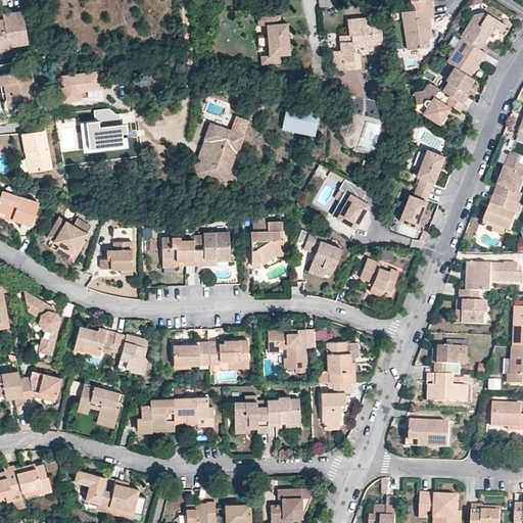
[(409,0),(411,11),(431,8),(429,0),(409,0)]
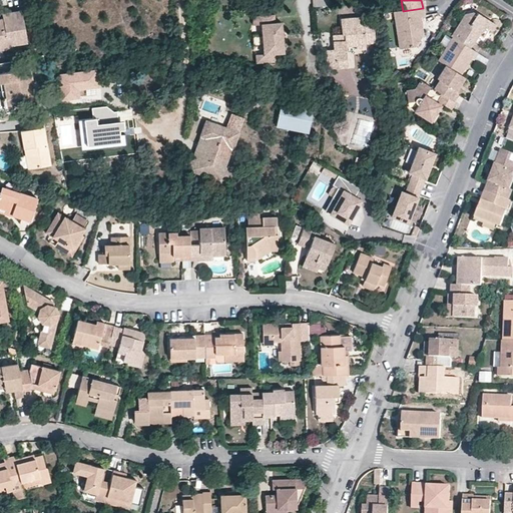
[(339,6),(339,16),(358,16),(358,6),(339,6)]
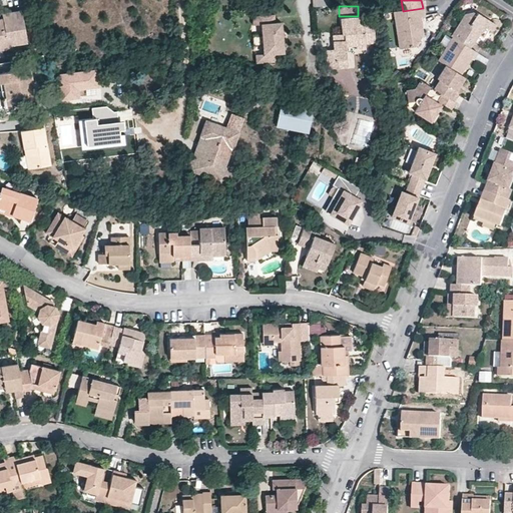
[(413,48),(420,39),(418,30),(422,30),(421,18),(424,18),(423,8),(403,11),(393,12),(399,49),(413,48)]
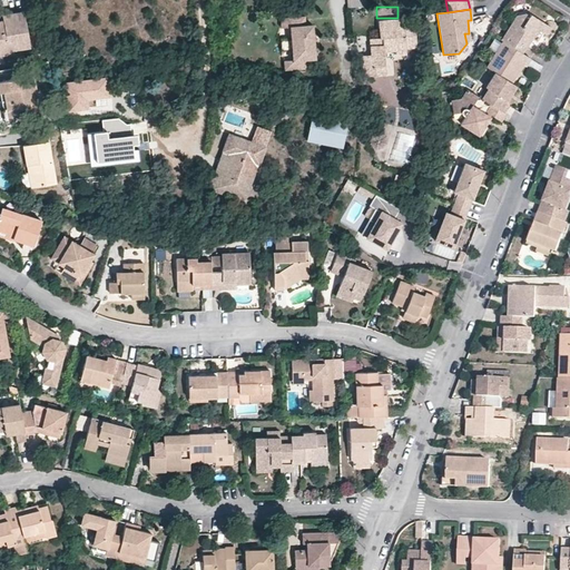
[(0,55),(13,52),(12,50),(30,48),(25,12),(2,16),(3,20),(0,20),(0,55)]
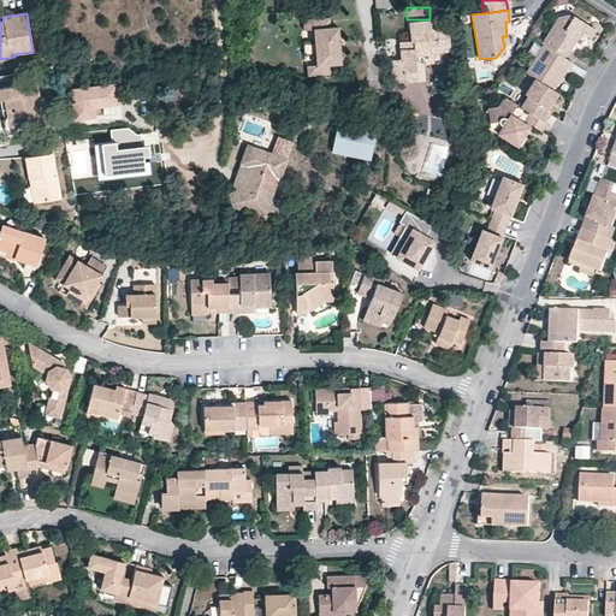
[(560,21),(558,19),(542,46),(560,58),(566,48),(567,49),(572,42),(578,33),(582,36),(588,27),(572,16),(570,18),(568,17),(560,21)]
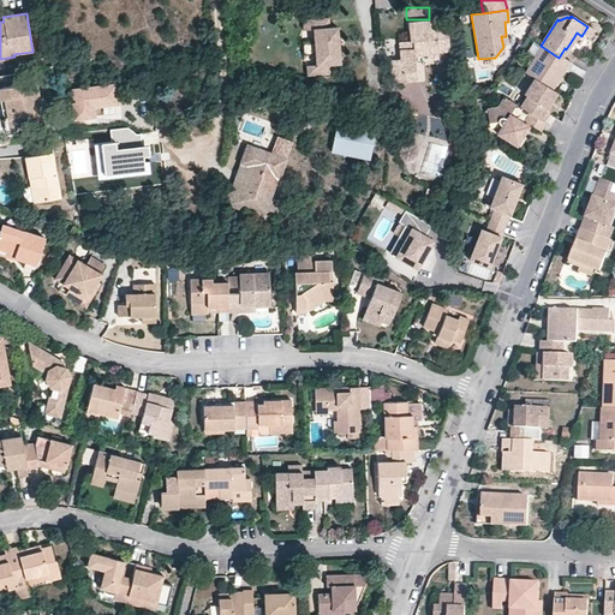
[(340,41),(339,27),(330,28),(329,18),(314,21),(315,30),(318,66),(324,65),(324,71),(332,71),(330,65),(342,64),(341,49),(340,41)]
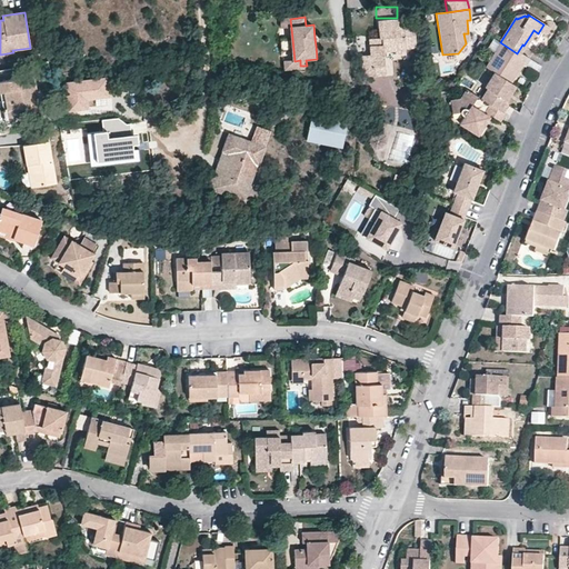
[(291,28),(290,19),(281,19),(282,29),(291,28)]
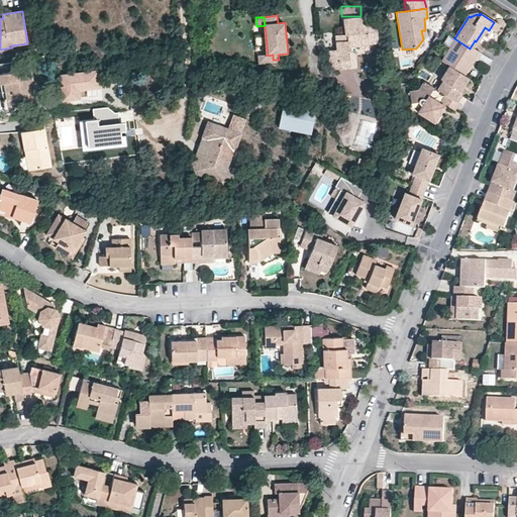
[(364,17),(344,19),(345,34),(342,34),(342,41),(336,41),(337,49),(329,50),(331,70),(339,69),(339,61),(350,60),(349,46),(358,46),(359,50),(369,49),(369,44),(379,44),(377,23),(365,25),(364,17)]
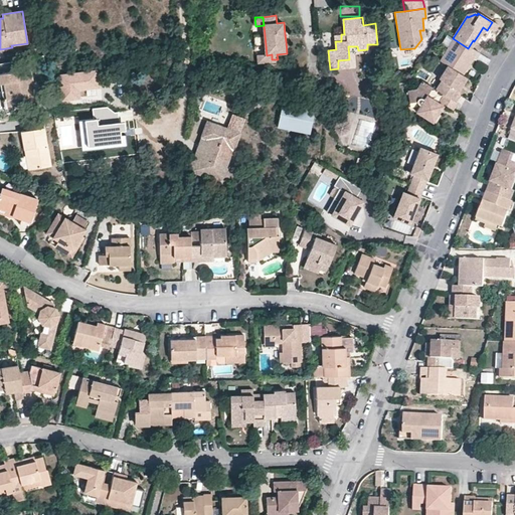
[(487,30),(491,32),(496,25),(492,22),(487,30)]
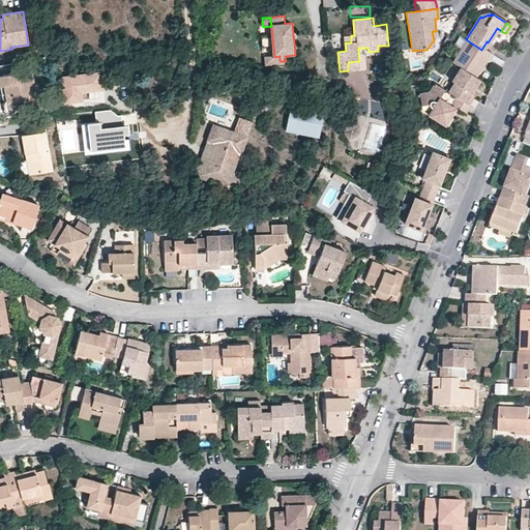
[(501,31),(497,28),(492,36),(496,39),(501,31)]
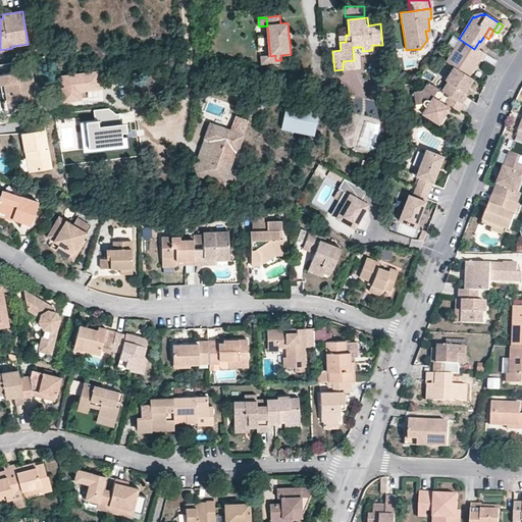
[(476,60),(478,61),(483,54),(474,49),(459,39),(444,62),(445,63),(452,67),(466,76),(476,60)]
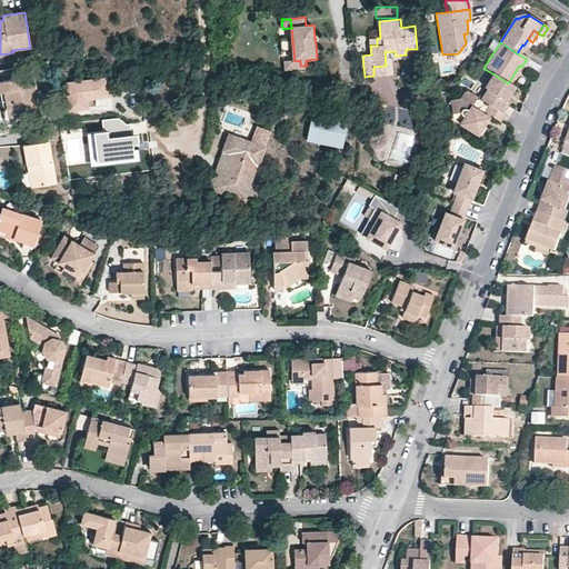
[(373,67),(373,76),(386,75),(386,66),(373,67)]
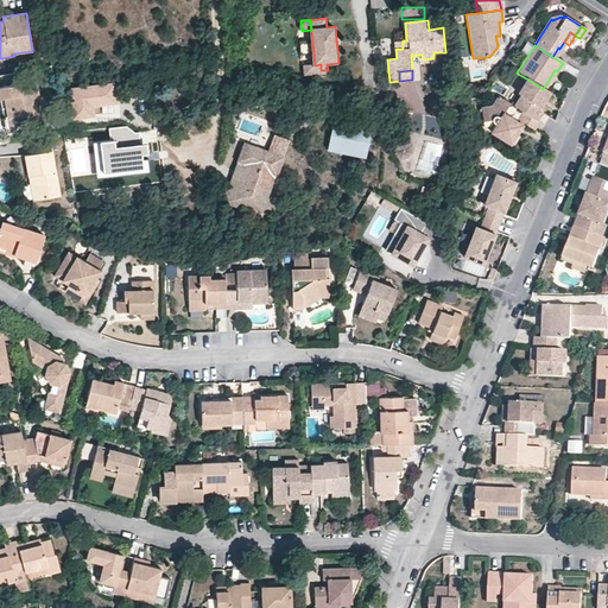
[(521,113),(536,121),(540,113),(539,109),(538,106),(546,92),(543,89),(526,78),(517,94),(519,95),(512,107),(521,113)]
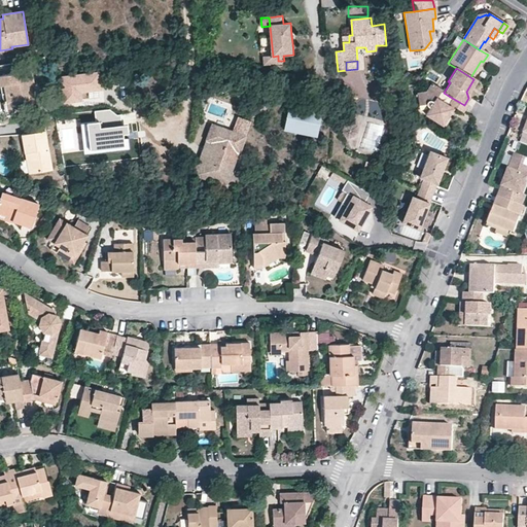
[(0,85),(3,103),(7,102),(9,112),(26,110),(26,106),(34,105),(33,97),(30,97),(28,81),(33,80),(31,71),(0,75),(0,85)]
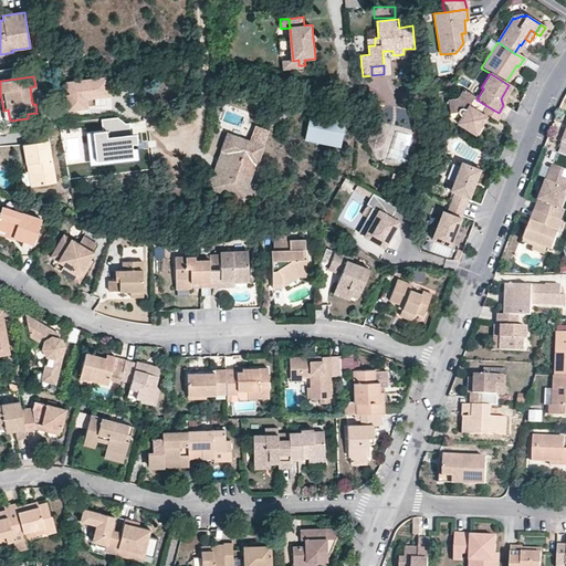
[(108,77),(65,82),(67,112),(102,108),(101,97),(109,96),(108,77)]
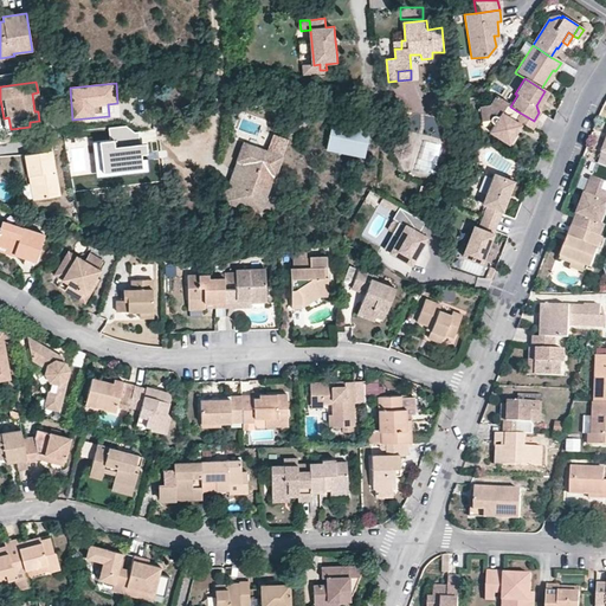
[(547,92),(545,91),(536,105),(537,109),(547,92)]
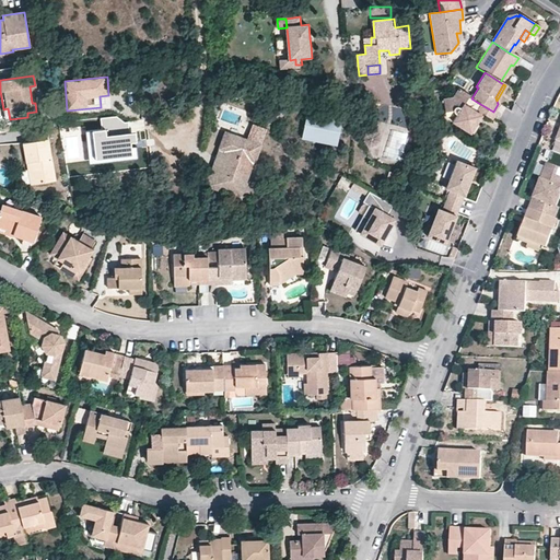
[(453,115),(454,116),(456,116),(451,124),(468,135),(476,121),(464,114),(467,109),(462,106),(468,95),(456,89),(450,100),(441,101),(444,113),(453,112),(453,113),(453,115)]
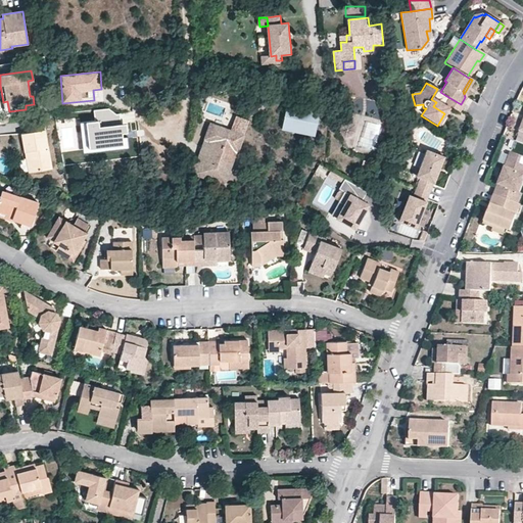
[(463,105),(461,104),(448,97),(444,103),(448,106),(449,106),(459,112),(463,105)]
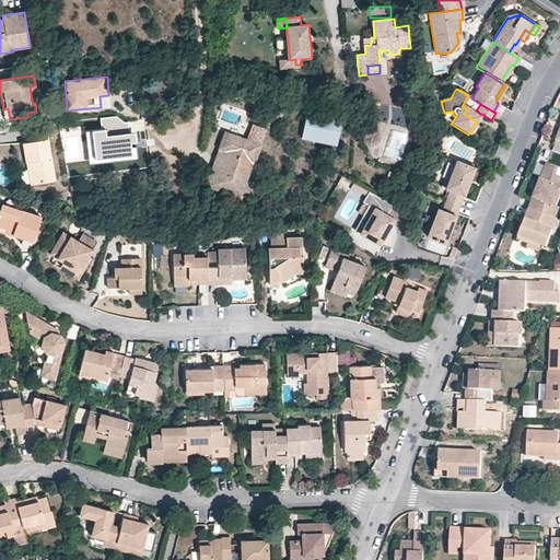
[(467,109),(464,114),(476,121),(479,117),(474,113),(467,109)]
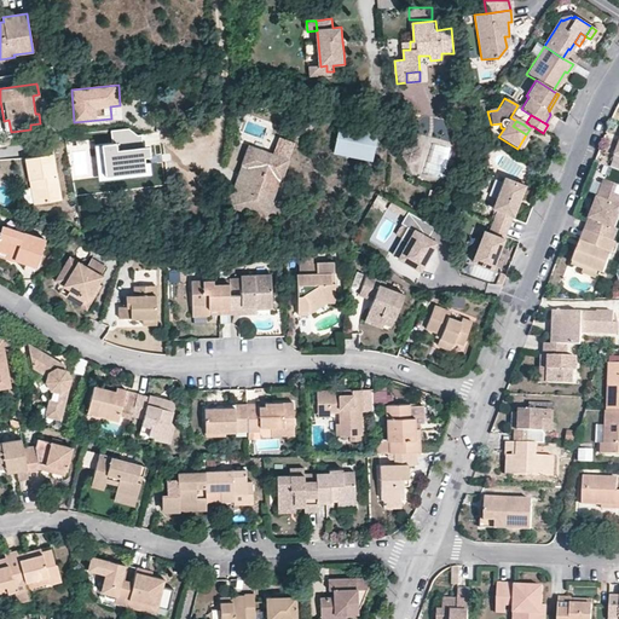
[(114,146),(99,148),(102,180),(150,177),(149,158),(154,158),(152,144),(144,145),(143,131),(131,132),(113,133),(114,146)]
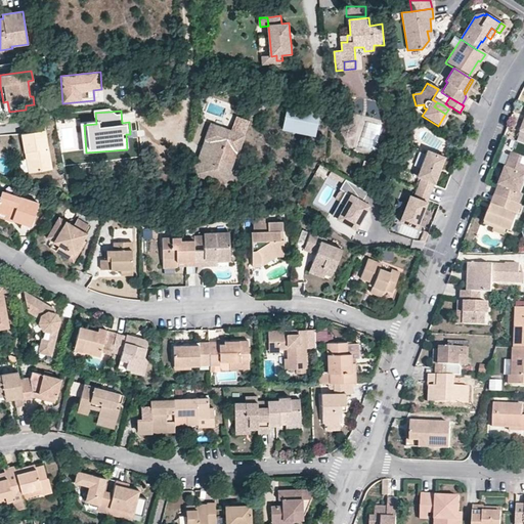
[(322,118),(290,111),(285,135),(317,142),(322,118)]
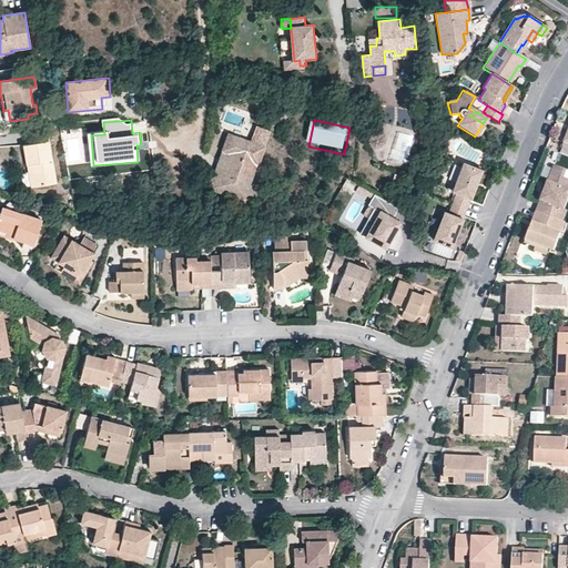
[(257,127),(252,142),(265,146),(271,131),(266,130),(257,127)]
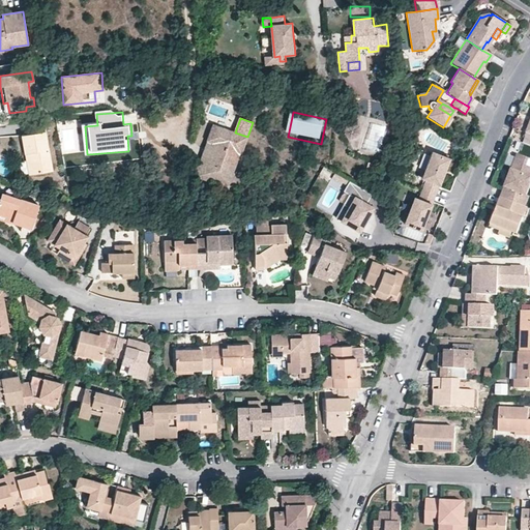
[(208,141),(213,143),(201,178),(227,187),(240,152),(241,152),(247,137),(235,133),(234,133),(235,127),(231,125),(229,130),(213,125),(208,141)]
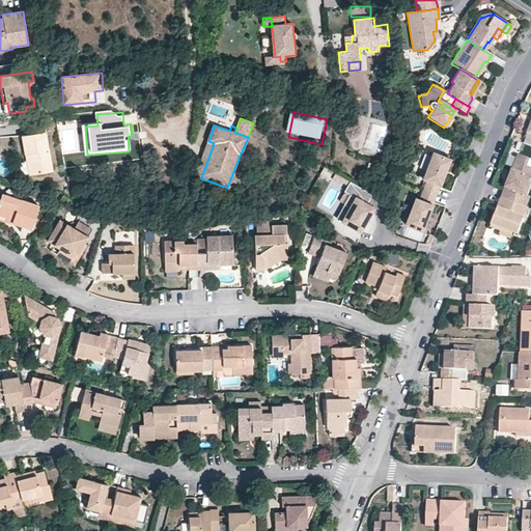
[(25,154),(28,154),(32,174),(51,171),(45,132),(22,136),(25,154)]
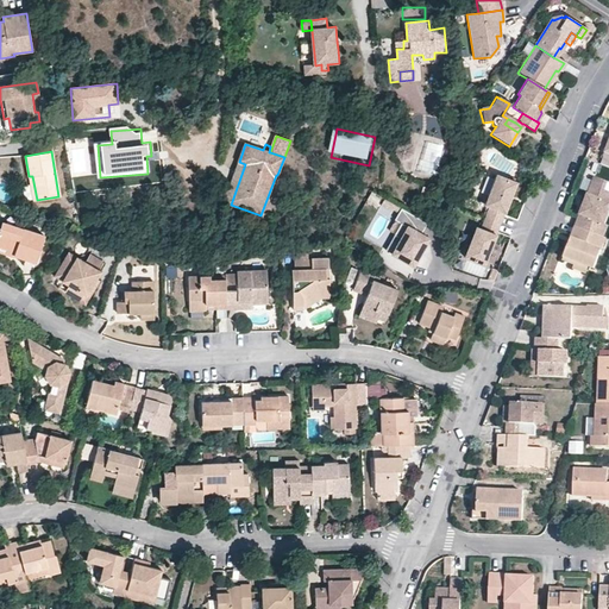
[(245,164),(239,162),(224,202),(231,205),(245,164)]
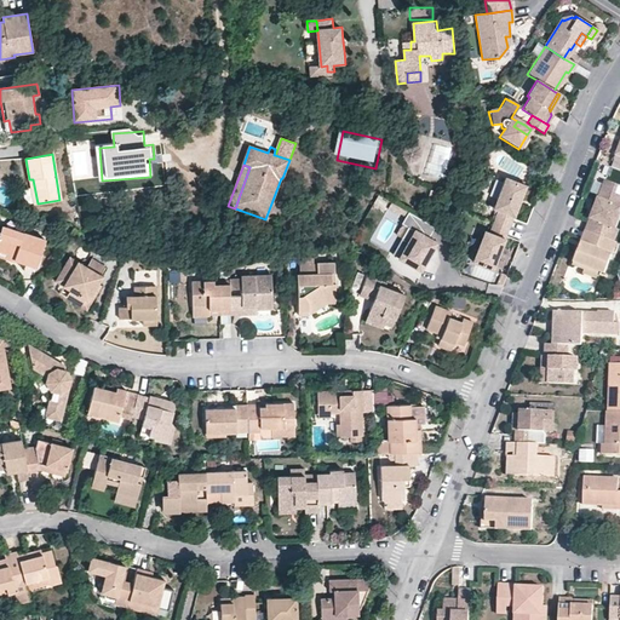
[(504,179),(499,191),(493,210),(498,212),(493,224),(509,230),(524,188),(504,179)]
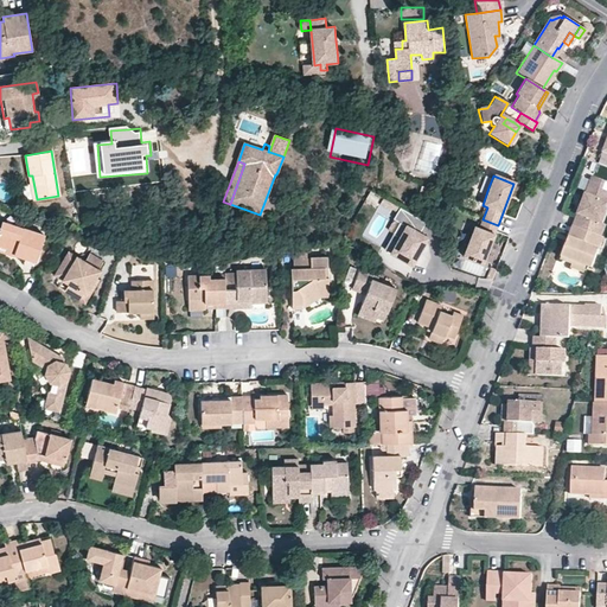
[(587,196),(589,197),(586,206),(583,205),(574,229),(600,238),(606,227),(602,225),(596,223),(605,203),(606,195),(601,193),(605,184),(593,179),(587,196)]
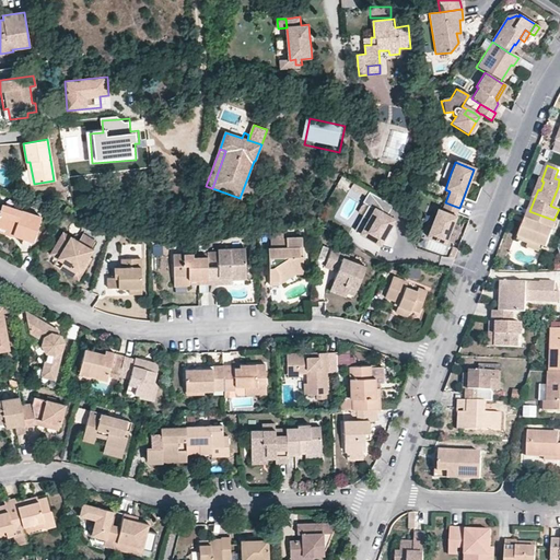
[(550,206),(556,208),(559,197),(559,188),(558,187),(550,206)]
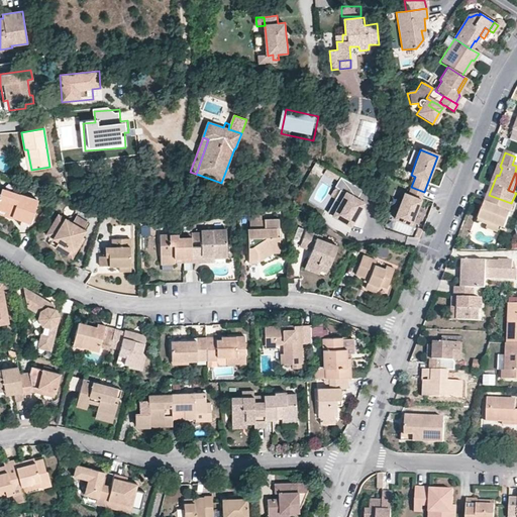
[(338,176),(333,185),(341,189),(346,192),(334,214),(350,223),(364,201),(355,197),(359,187),(338,176)]
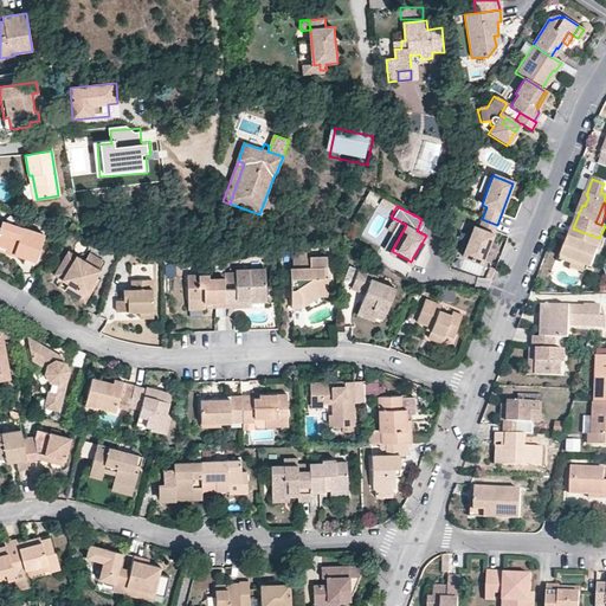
[(0,244),(15,250),(14,253),(34,259),(44,232),(21,225),(2,219),(0,226),(0,244)]
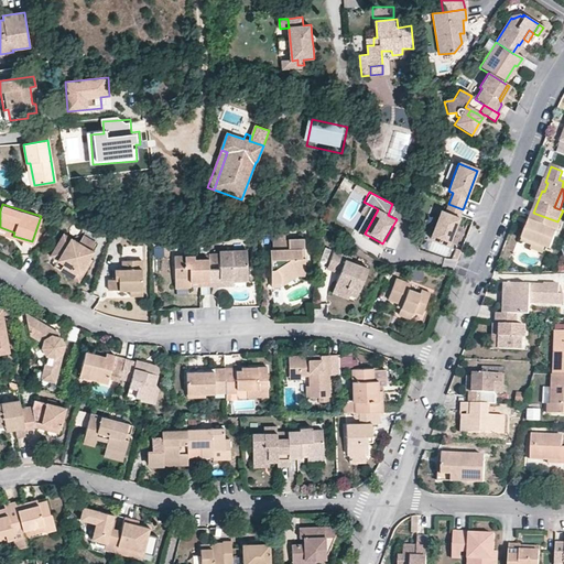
[(431,239),(449,247),(463,209),(448,204),(445,214),(440,213),(434,229),(431,239)]
